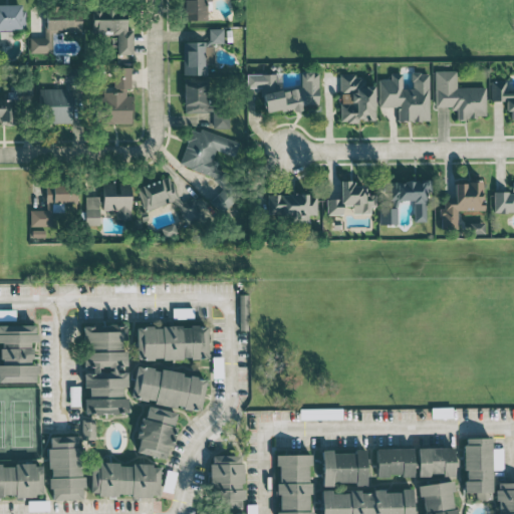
[(184,0),(184,20),(208,19),(207,0),(184,0)]
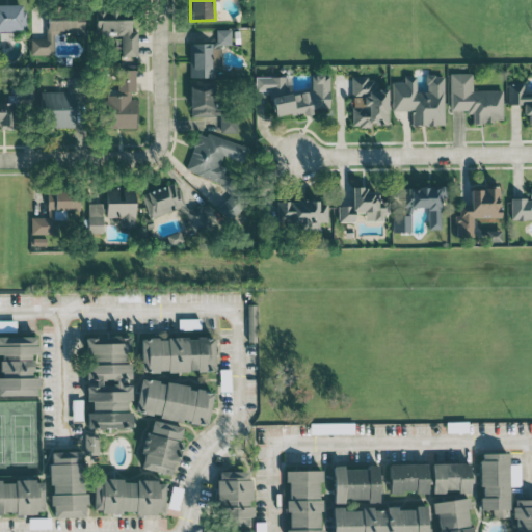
[(0,4),(0,49),(4,50),(5,30),(25,30),(25,5),(0,4)]
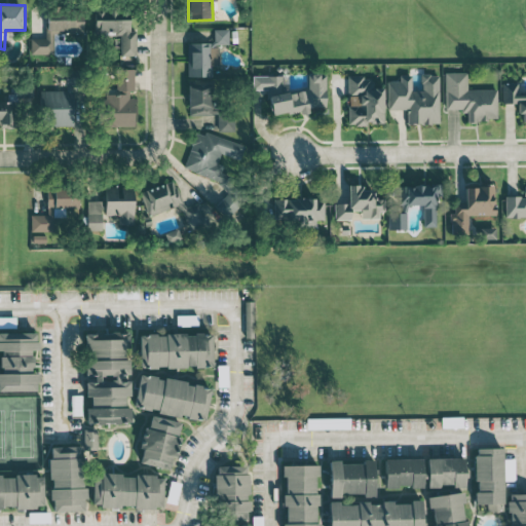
[(53,54),(53,33),(83,34),(83,9),(46,8),(45,38),(30,38),(30,53),(53,54)]
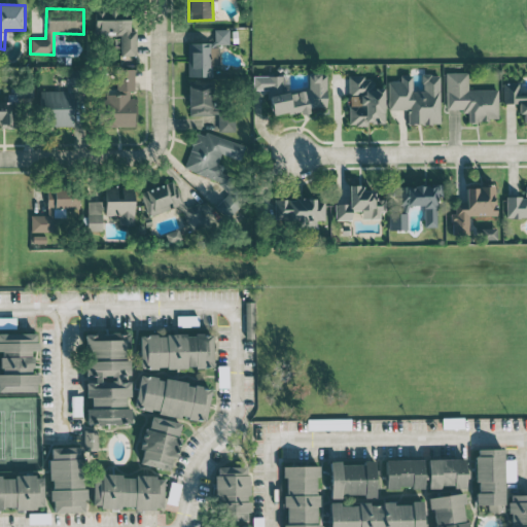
[(137,55),(137,30),(130,30),(130,10),(95,10),(95,33),(120,33),(120,56),(137,55)]
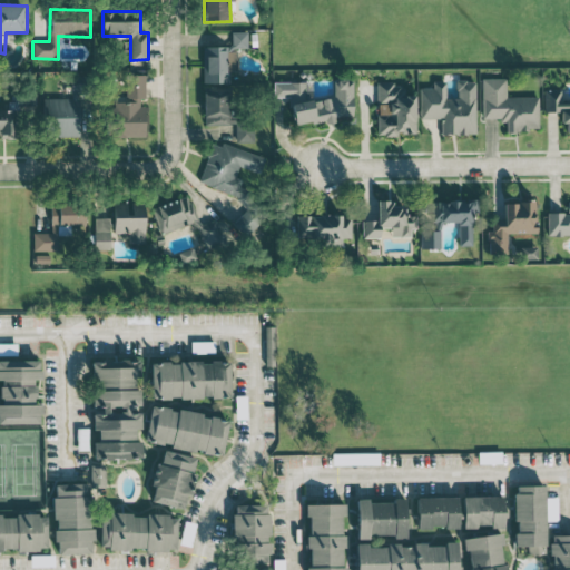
[(203,47),(204,84),(229,82),(229,70),(237,70),(236,49),(247,49),(247,31),(232,31),(232,47),(203,47)]
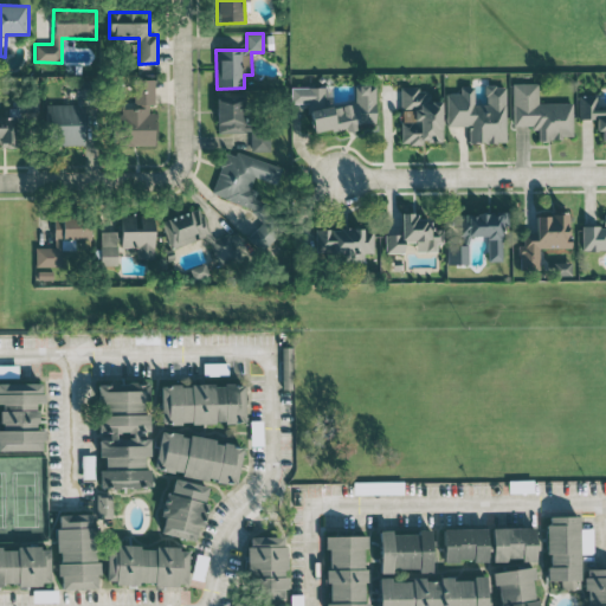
[(153,146),(153,104),(155,104),(154,79),(129,79),(130,108),(121,108),(121,146),(153,146)]
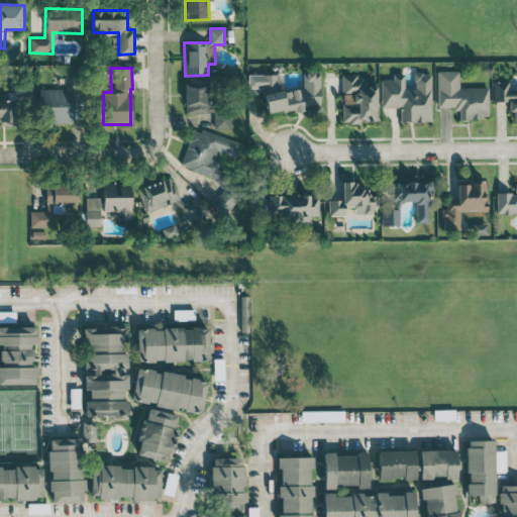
[(488,88),(459,88),(459,71),(436,71),(437,108),(458,108),(458,118),(489,117),(488,88)]
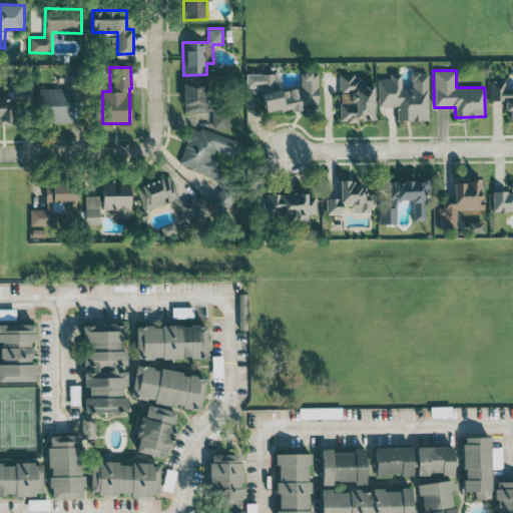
[(318,72),(301,72),(301,88),(281,88),(281,73),(262,73),(262,110),(300,110),(300,104),(318,104),(318,72)]
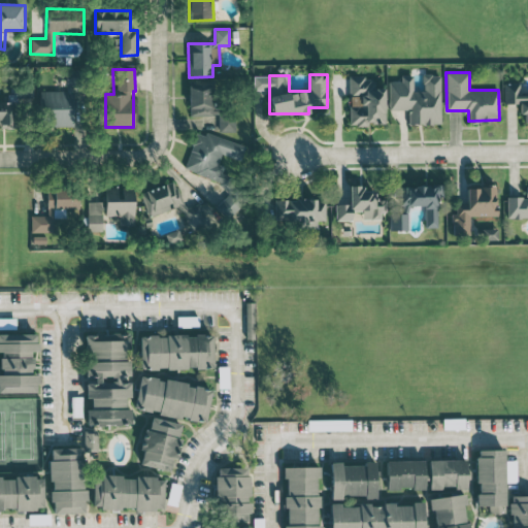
[(441,124),(440,74),(424,75),(424,91),(413,91),(413,75),(401,75),(401,81),(389,81),(389,109),(407,109),(408,124),(441,124)]
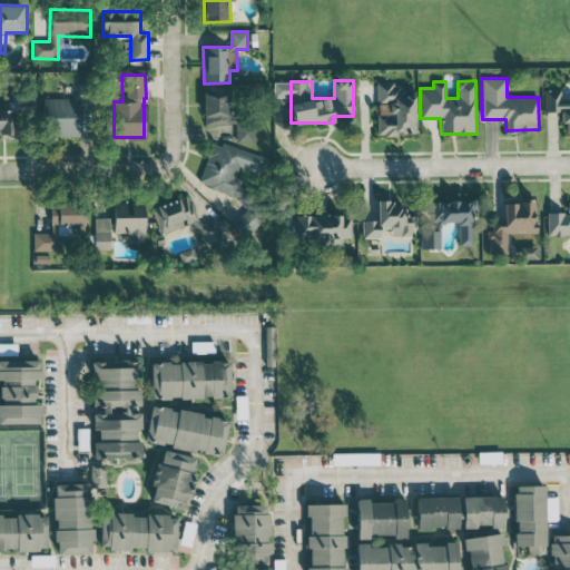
[(414,95),(404,95),(403,84),(376,84),(377,135),(415,134),(414,95)]
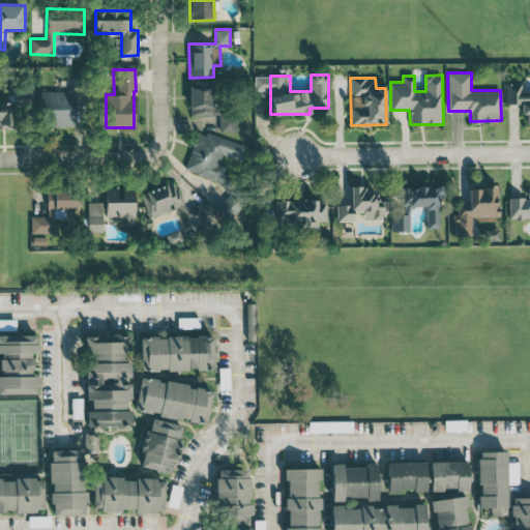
[(42,127),(75,126),(74,79),(66,79),(66,91),(42,91),(42,127)]
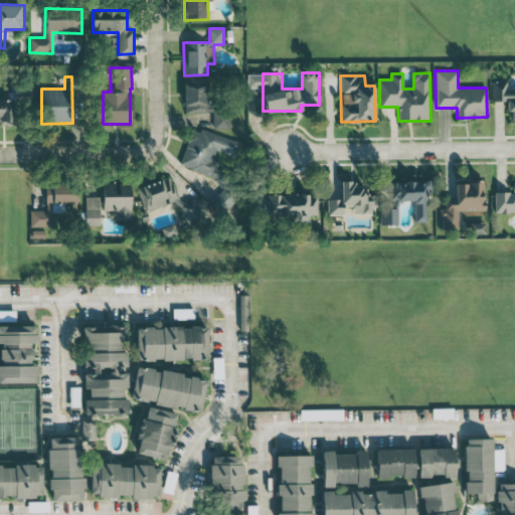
[(184,113),(209,113),(209,79),(184,79),(184,113)]
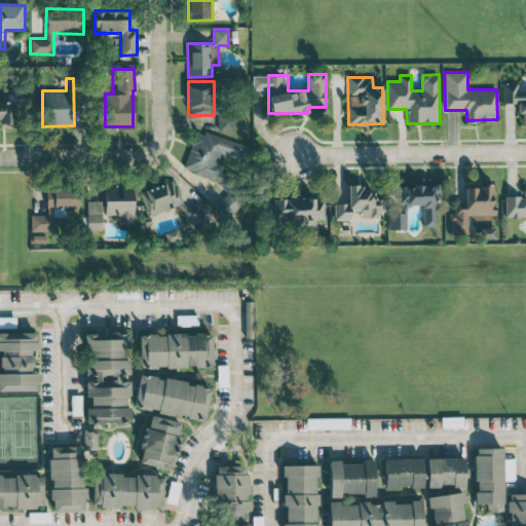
[(32,83),(15,82),(14,102),(31,103),(32,83)]
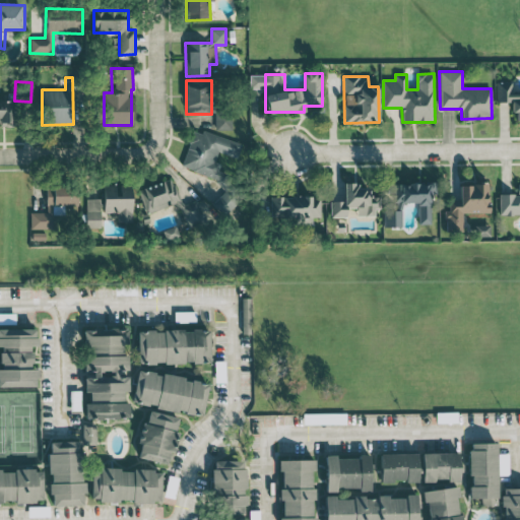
[(519,90),(512,91),(511,81),(496,82),(497,102),(511,102),(512,112),(516,112),(516,121),(519,120),(519,90)]
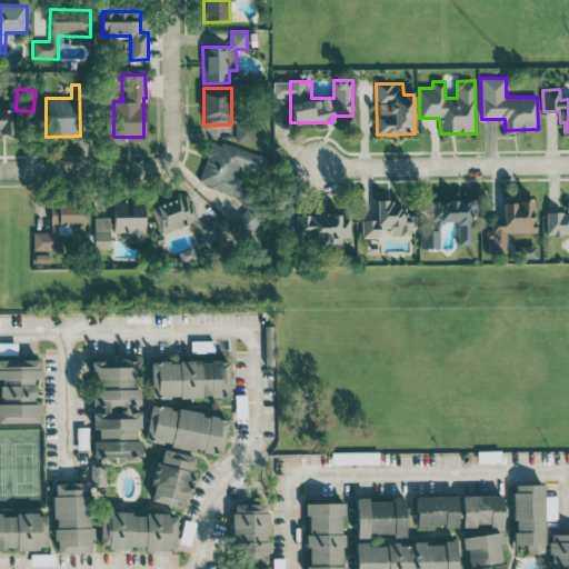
[(0,110),(0,138),(13,139),(15,110),(0,110)]
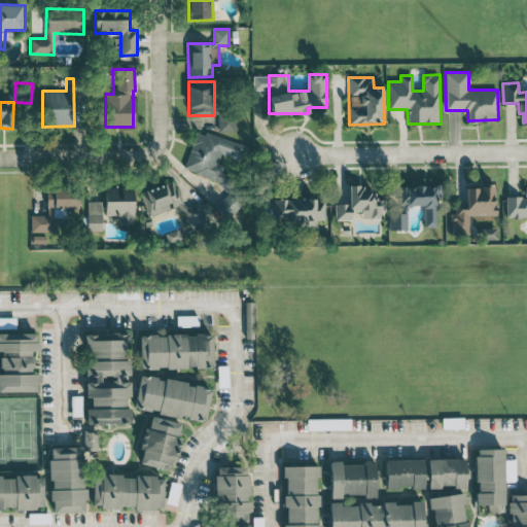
[(235,132),(235,112),(219,112),(218,132),(235,132)]
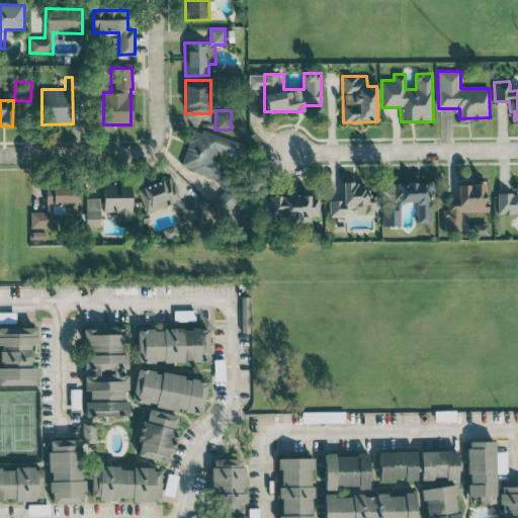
[(180,168),(231,184),(233,176),(213,170),(220,152),(237,157),(241,143),(192,127),(180,168)]
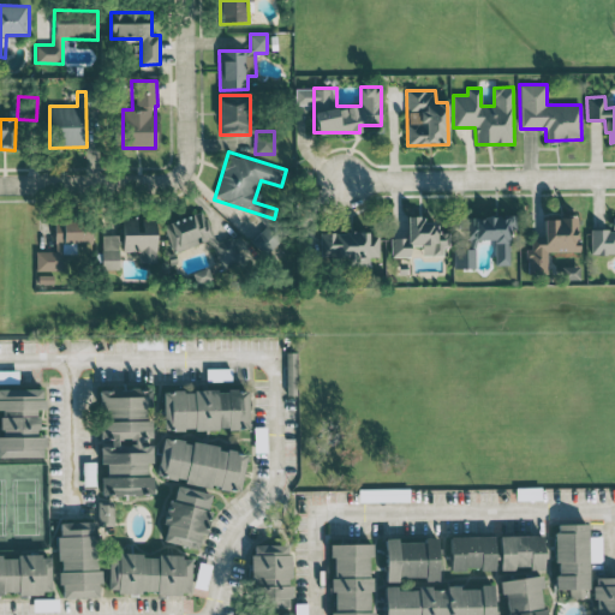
[(173,252),(214,240),(204,210),(163,222),(173,252)]
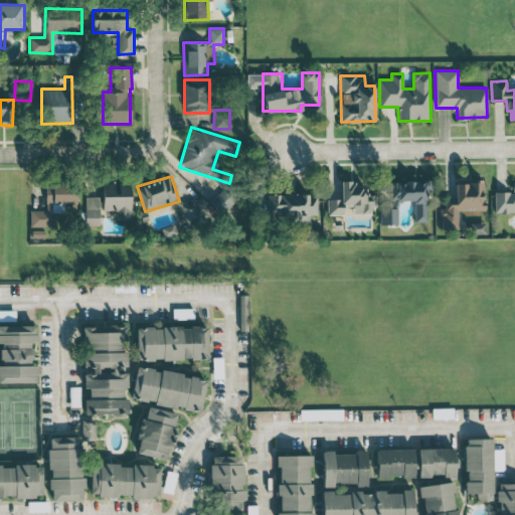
[(494,191),(494,212),(514,212),(514,179),(513,179),(512,192),(494,191)]
